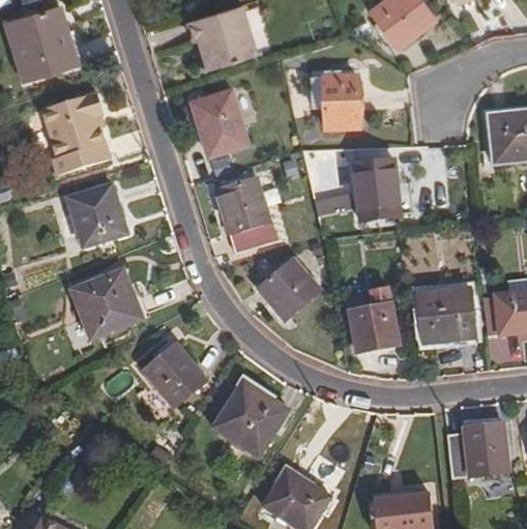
[(393,0),(374,15),(402,50),(441,19),(426,0),(393,0)]
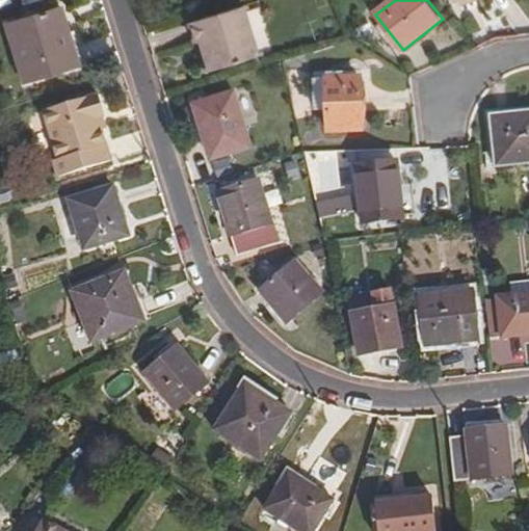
[(216,70),(260,56),(244,5),(191,21),(197,42),(205,40),(208,52),(211,52),(216,70)]
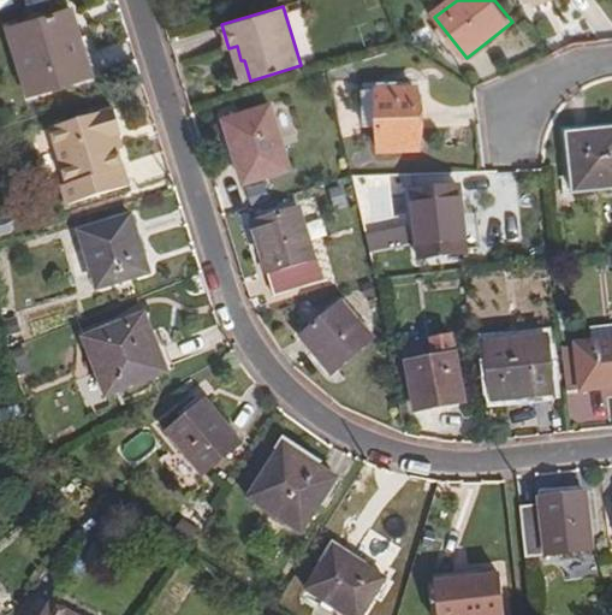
[(29,93),(89,76),(70,10),(11,27),(29,93)]
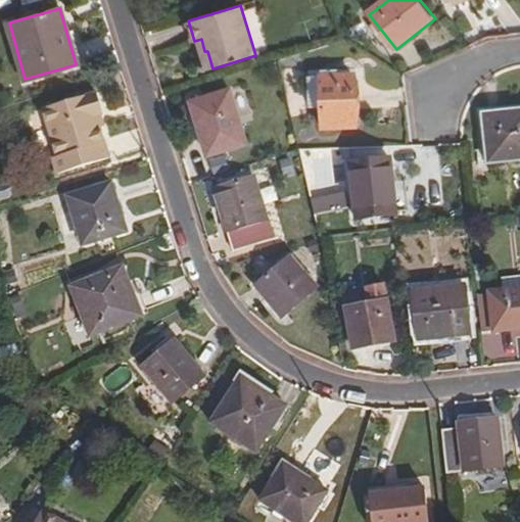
[(320,127),(355,125),(353,107),(357,103),(356,93),(351,91),(351,77),(317,79),(319,108),(320,127)]
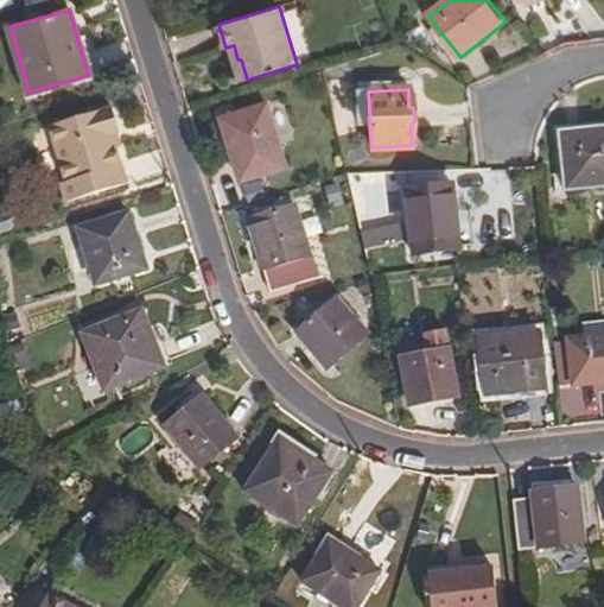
[(358,127),(370,126),(368,92),(356,93),(358,127)]
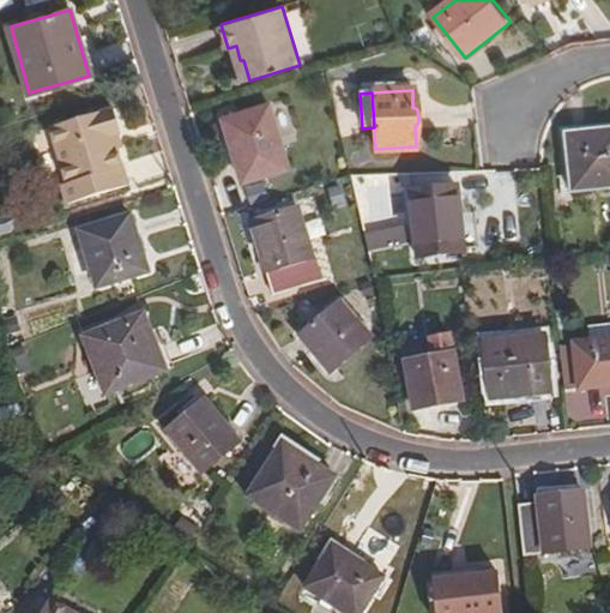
[(243,185),(290,170),(271,107),(224,120),(243,185)]
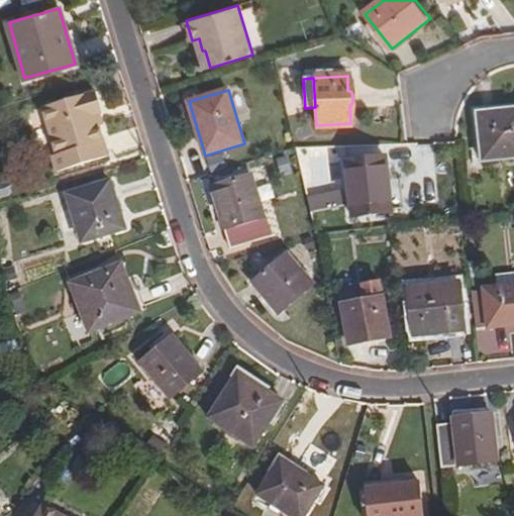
[(96,92),(42,107),(57,155),(52,156),(57,172),(109,155),(96,115),(102,113),(96,92)]
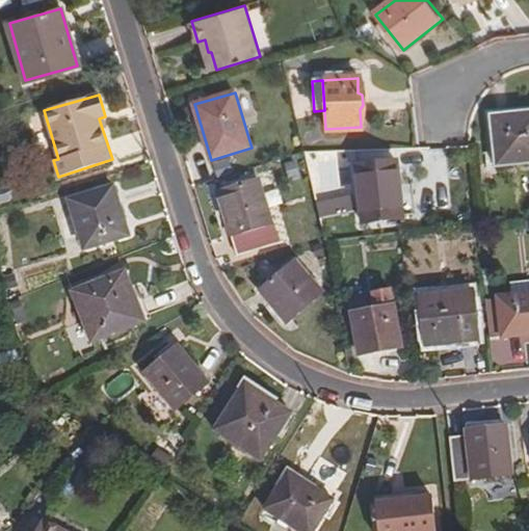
[(496,167),(528,164),(528,115),(491,121),(496,167)]
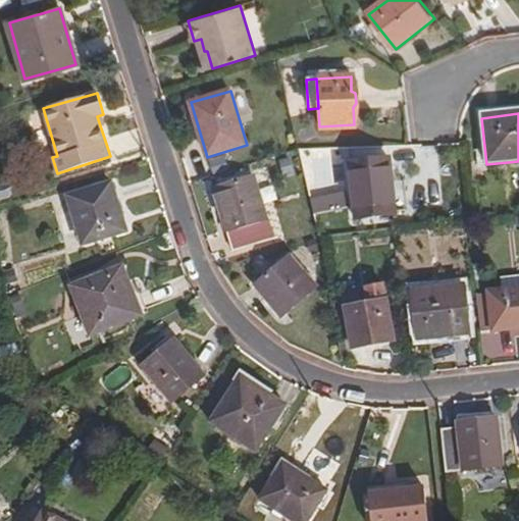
[(357,219),(395,215),(390,166),(351,170),(357,219)]
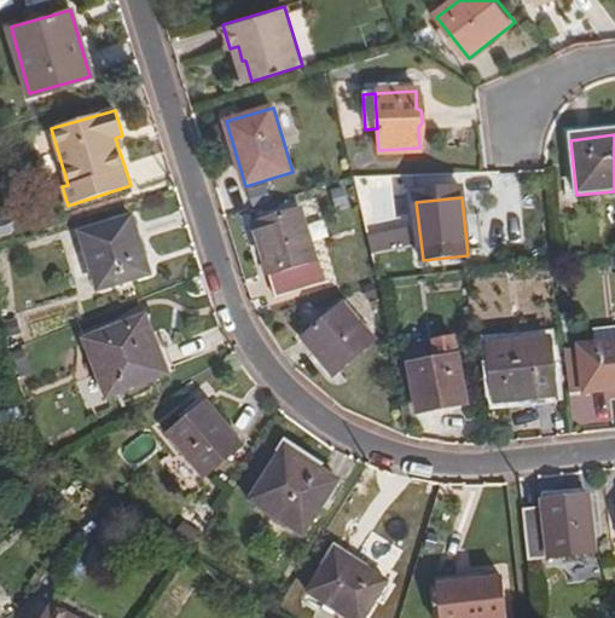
[(274,292),(320,277),(301,207),(254,221),(274,292)]
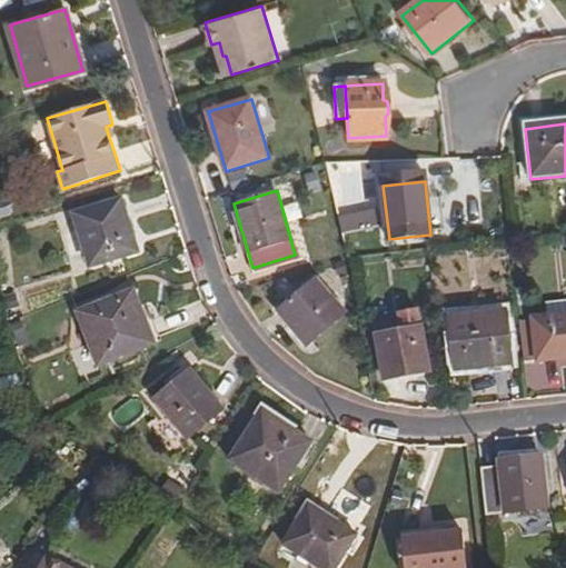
[(92,266),(140,250),(123,200),(77,215),(92,266)]
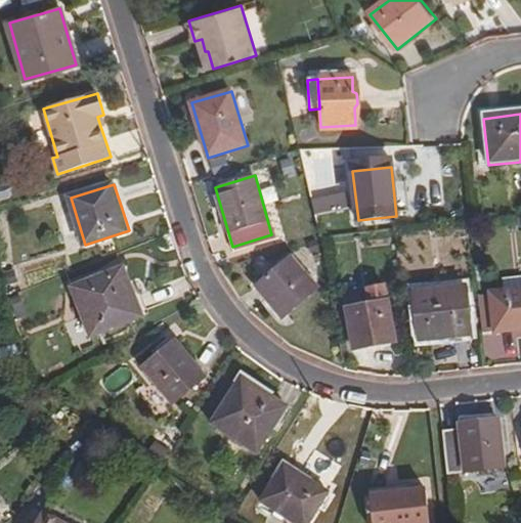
[(332,195),(312,201),(315,216),(336,211),(332,195)]
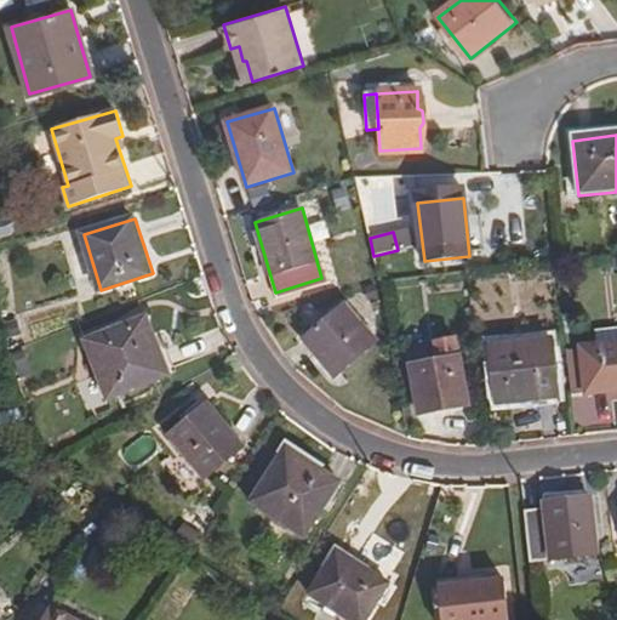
[(321,350),(341,369),(375,337),(342,302),(302,339),(315,354),(321,350)]
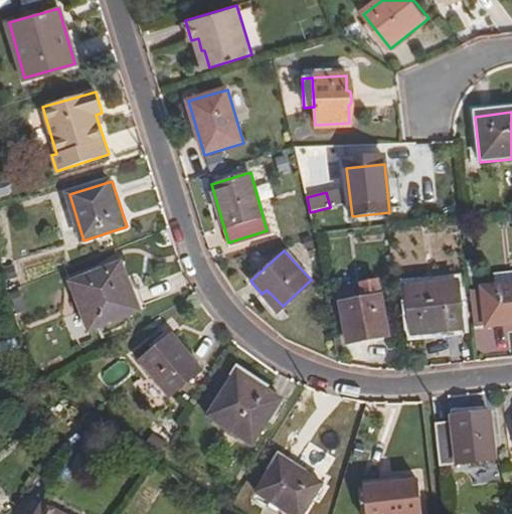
[(73,285),(94,332),(143,310),(123,264),(73,285)]
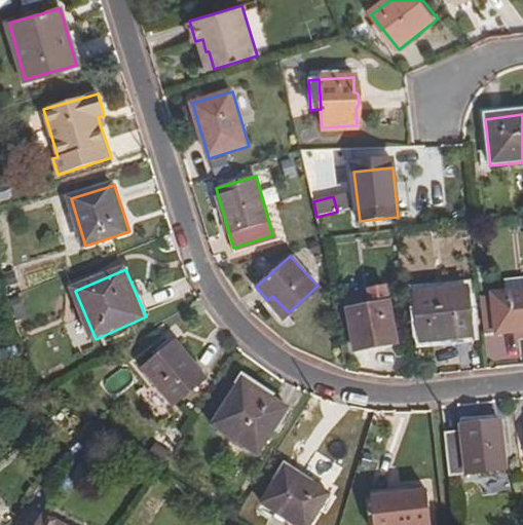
[(422,338),(473,332),(468,285),(416,290),(422,338)]
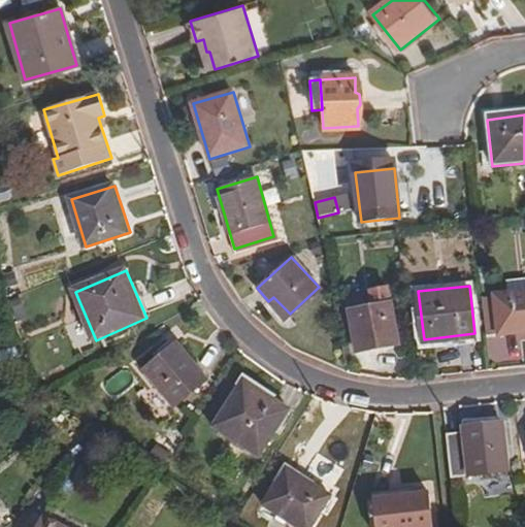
[(362,351),(401,342),(389,288),(350,297),(362,351)]
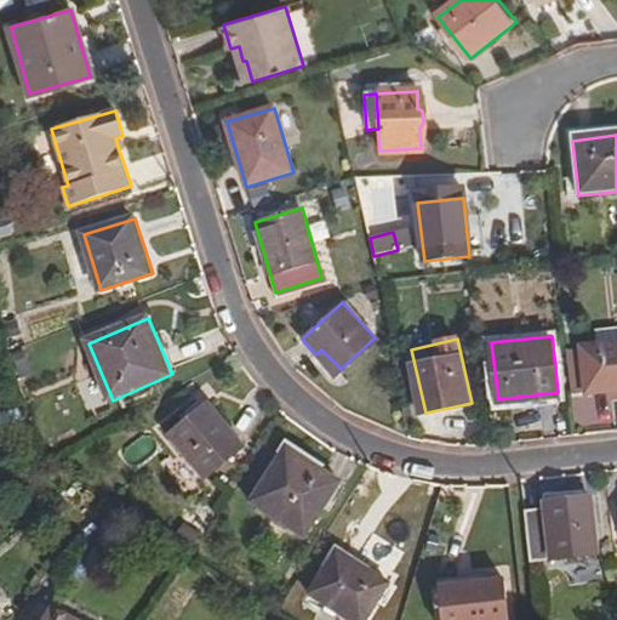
[(616,339),(583,343),(567,345),(573,390),(616,384),(616,339)]
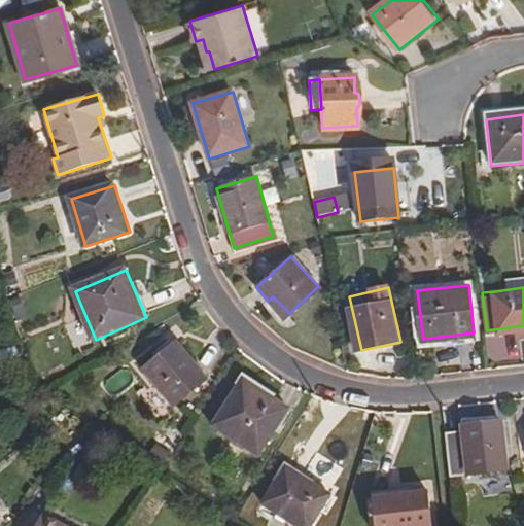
[(268,301),(283,318),(289,313),(273,296),(268,301)]
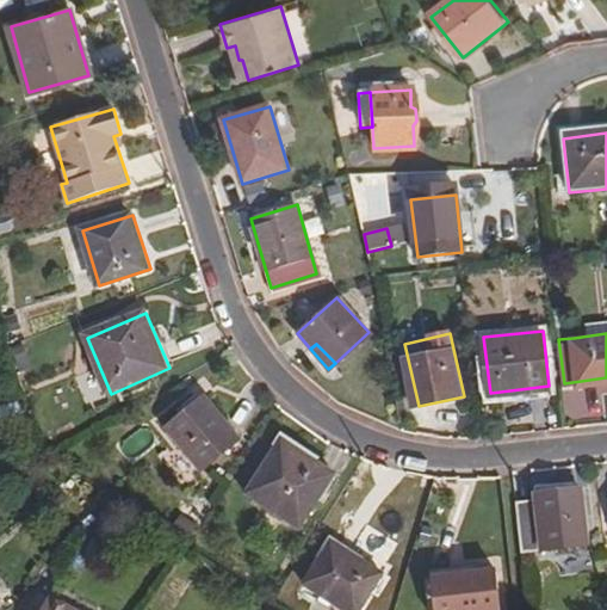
[(169,427),(204,469),(240,436),(205,396),(169,427)]
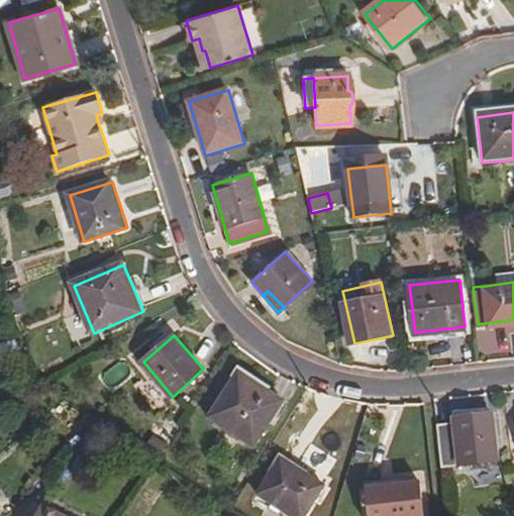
[(241,374),(269,392),(271,388),(244,369),(241,374)]
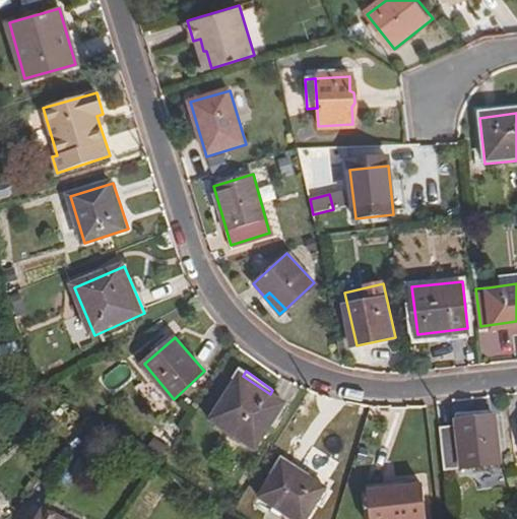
[(215,416),(258,445),(288,400),(272,390),(270,394),(243,376),(215,416)]
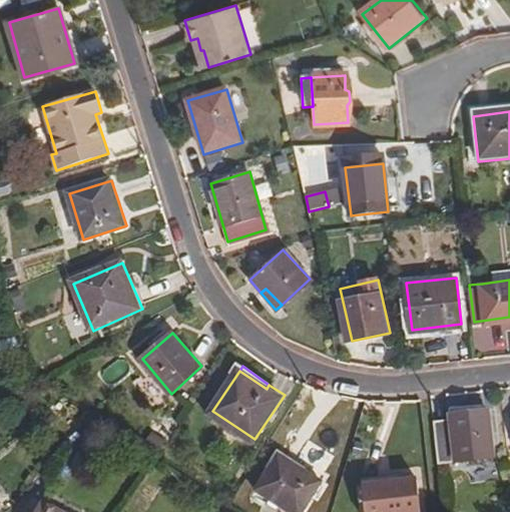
[(440,460),(494,453),(488,406),(450,410),(451,416),(436,417),(440,460)]
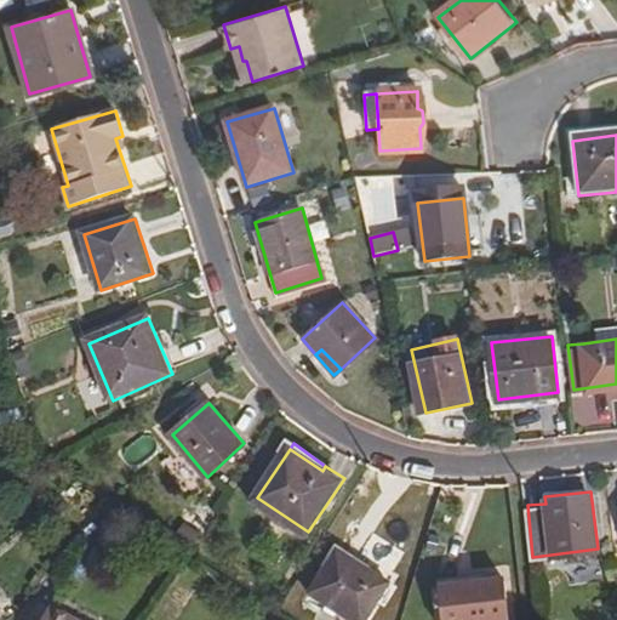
[(312,585),(363,619),(389,578),(338,545),(312,585)]
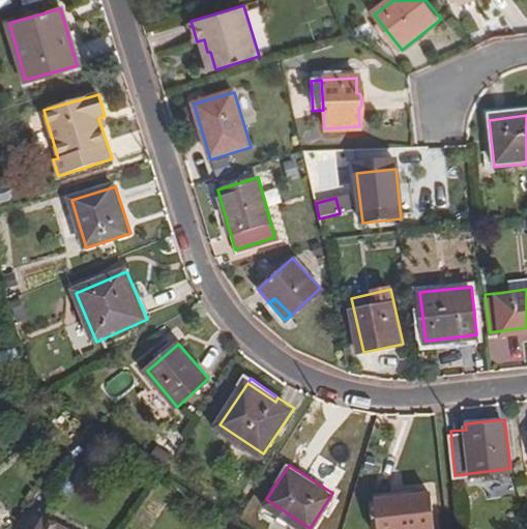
[(434,528),(429,490),(371,498),(374,528),(434,528)]
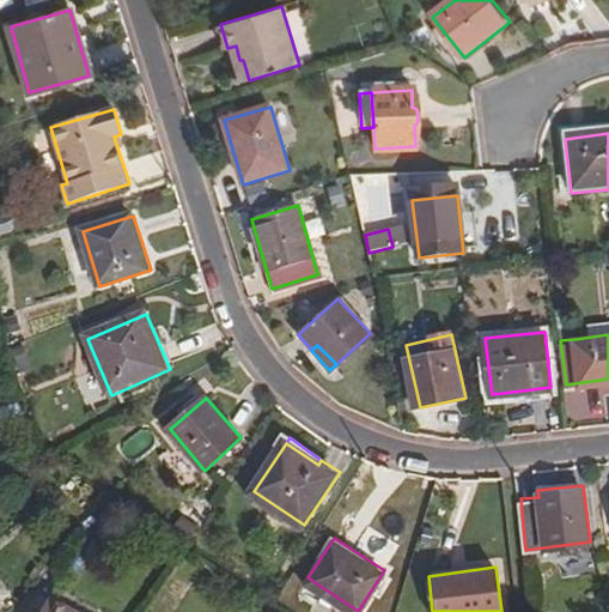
[(80,611),(47,594),(37,611),(80,611)]
